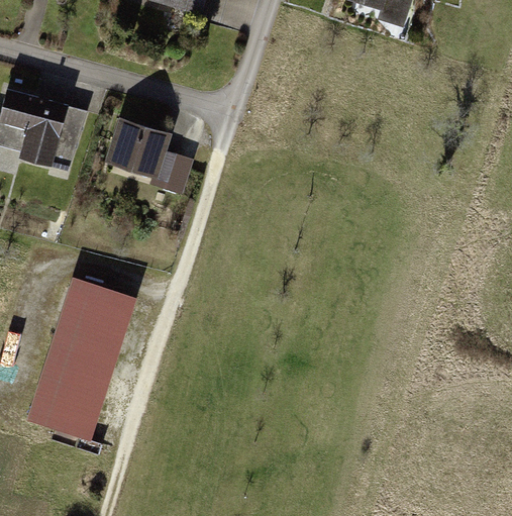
[(145,0),(200,14),(203,0),(145,0)]
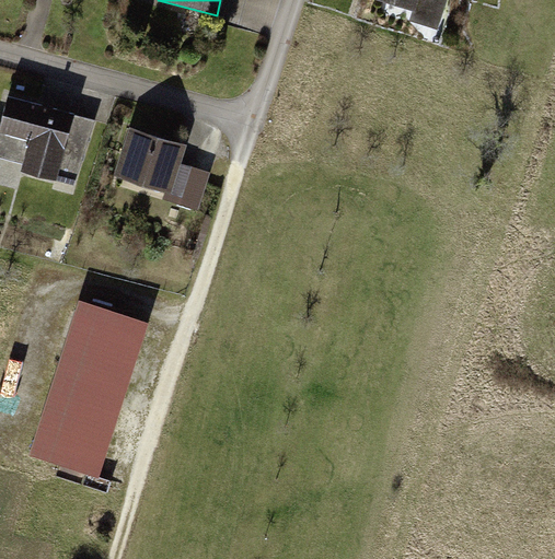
[(383,0),(417,11),(415,20),(444,28),(453,0),(383,0)]
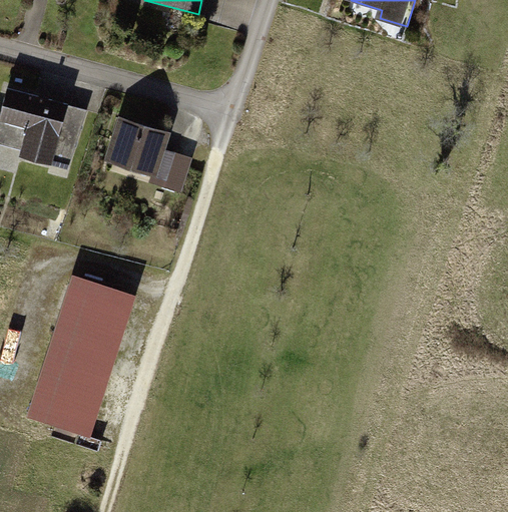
[(88,108),(7,86),(0,112),(0,119),(27,126),(19,157),(71,171),(88,108)]
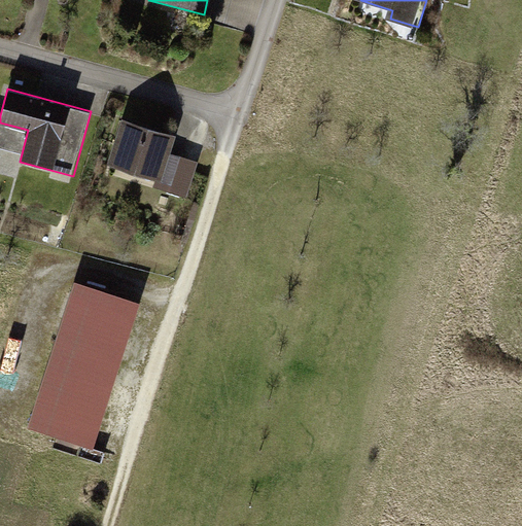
[(176,136),(122,120),(109,166),(178,184),(185,158),(171,153),(176,136)]
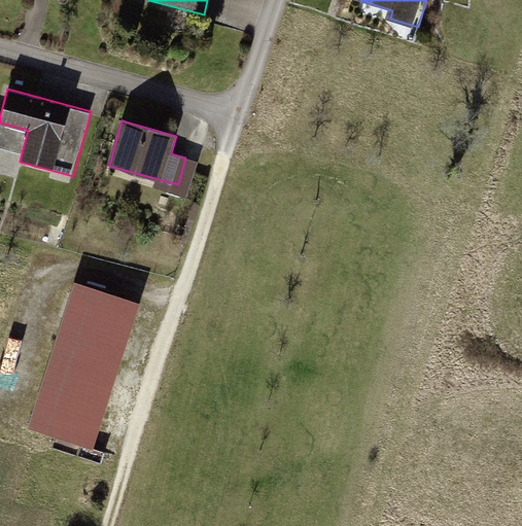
[(136,303),(74,282),(25,424),(88,446),(136,303)]
